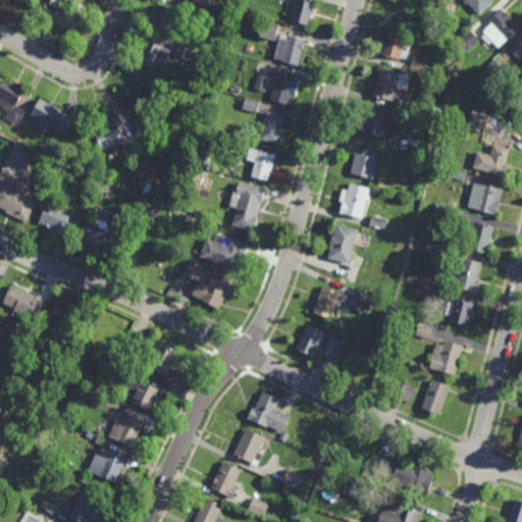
[(315,19),(311,18),(309,25),(291,20),(296,0),(312,0),(316,1),(314,7),(318,8),(315,19)]
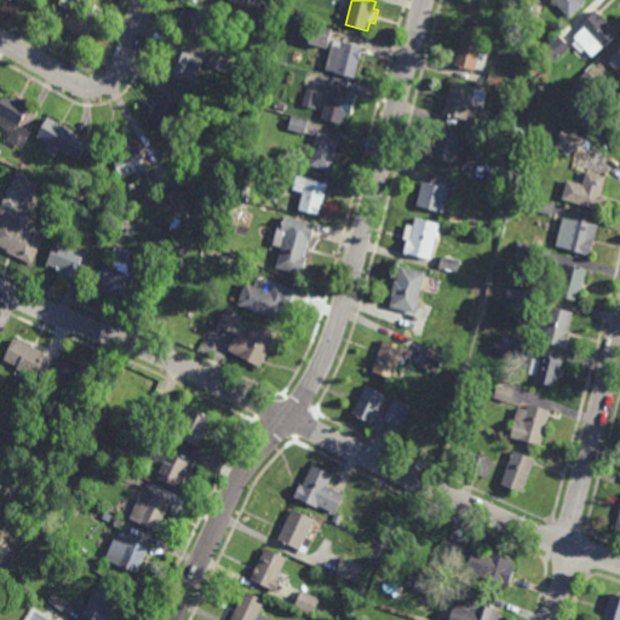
[(570,18),(552,0),(586,0),(587,1),(570,18)]
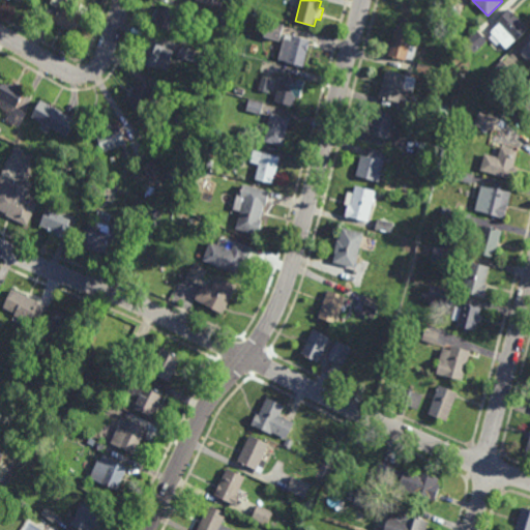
[(179,10),(172,32),(154,25),(157,17),(153,15),(155,8),(159,9),(162,3),(179,10)]
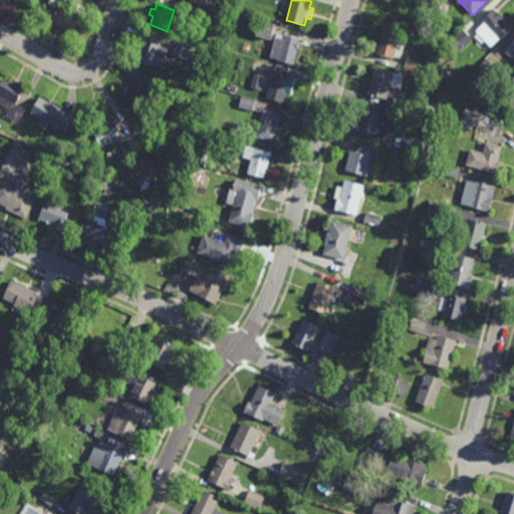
[(71,32),(63,27),(61,29),(57,27),(59,24),(51,20),(60,4),(80,16),(71,32)]
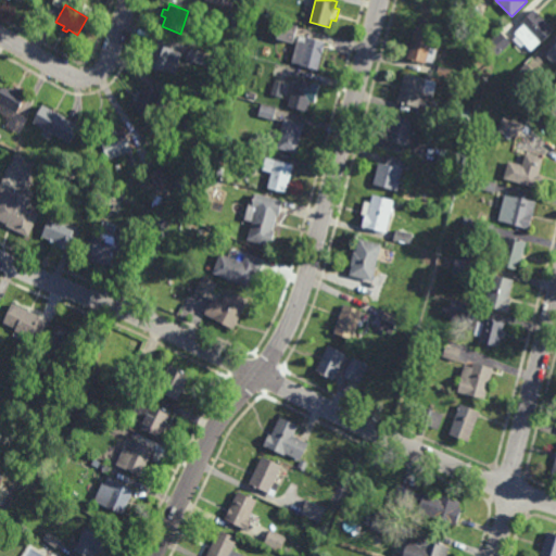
[(532,52),(515,33),(523,25),(520,22),(534,9),(554,32),(532,52)]
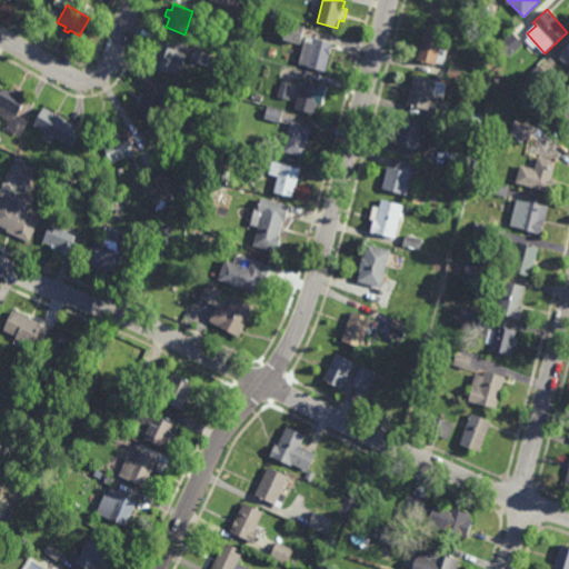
[(247,27),(238,23),(240,18),(249,21),(247,27)]
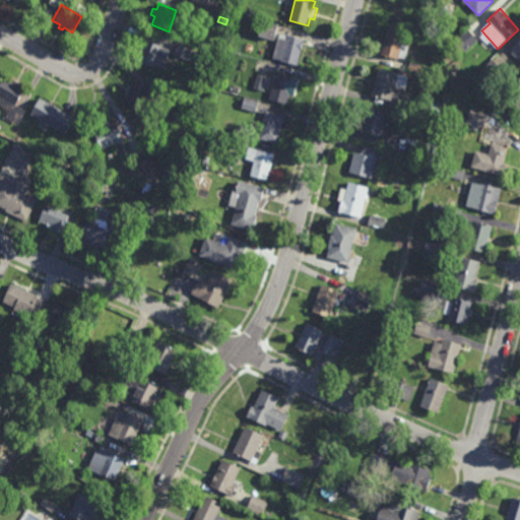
[(275,41),(259,36),(263,19),(280,23),(275,41)]
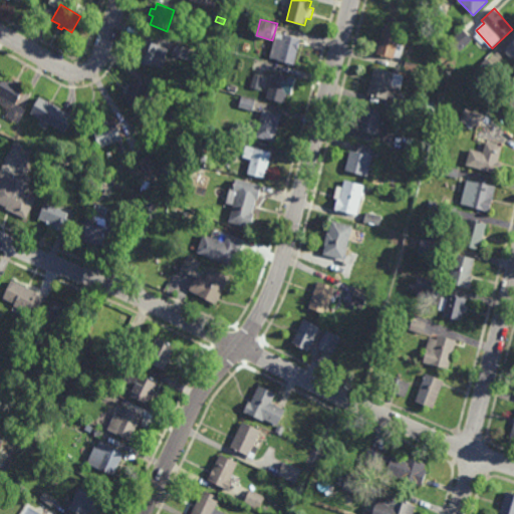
[(402,58),(395,56),(394,60),(384,57),(384,56),(376,54),(384,25),(402,29),(398,44),(405,45),(402,58)]
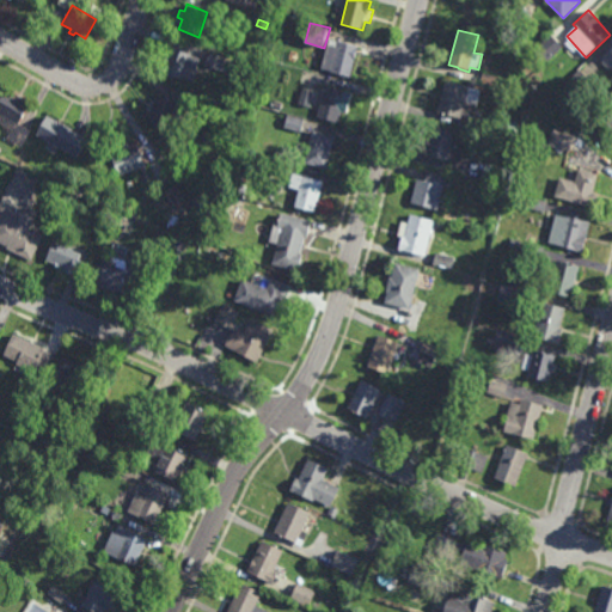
[(549,61),(537,49),(551,34),(563,47),(549,61)]
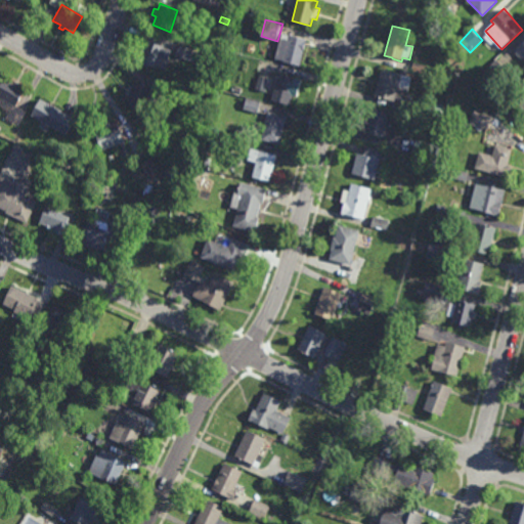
[(307,41),(308,42),(307,45),(306,45),(300,68),(284,62),(284,61),(274,58),(280,39),(288,40),(289,35),(307,40),(307,41)]
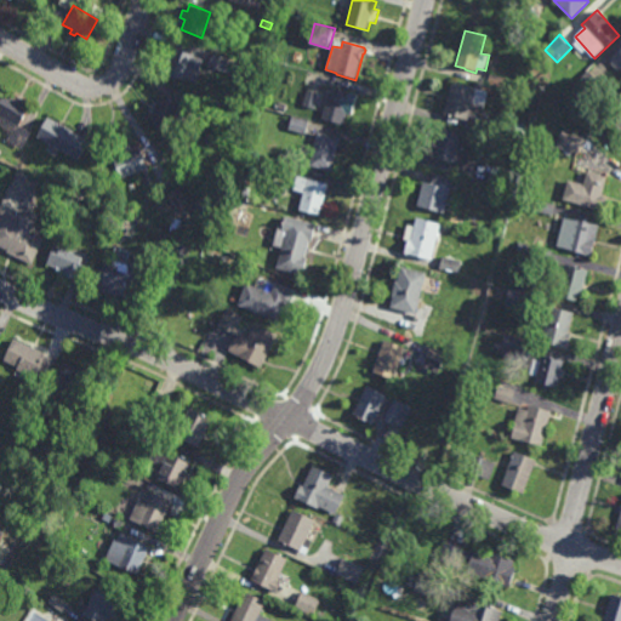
[(194,56),(205,60),(200,72),(191,68),(186,83),(165,74),(169,63),(164,62),(166,55),(171,56),(175,46),(195,55),(194,56)]
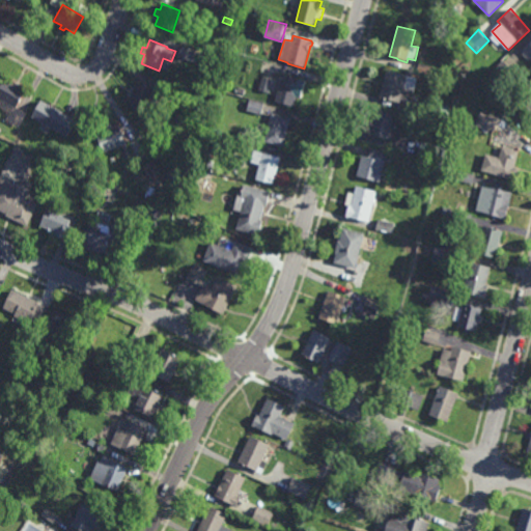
[(530,60),(530,59),(528,61),(520,52),(530,40),(530,60)]
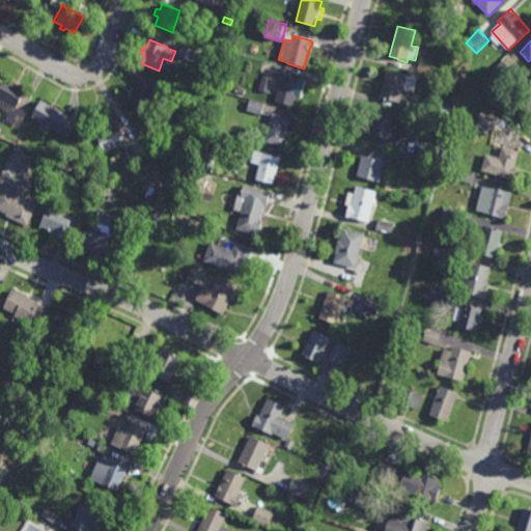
[(192,61),(177,56),(182,46),(196,51),(192,61)]
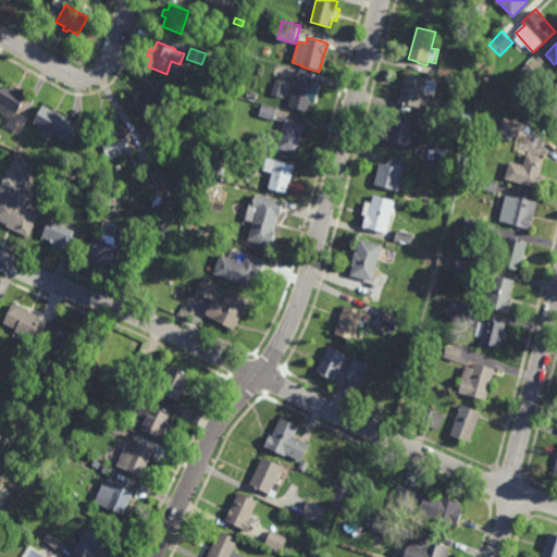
[(539,74),(525,87),(515,76),(528,63),(539,74)]
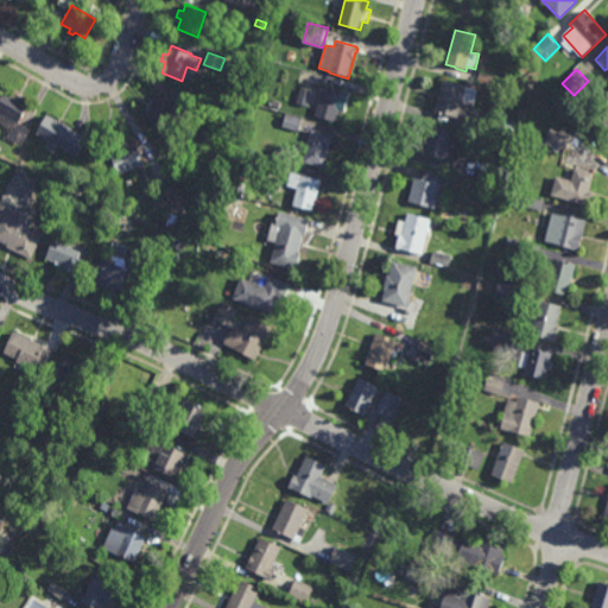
[(472,120),(434,109),(442,78),(479,89),(472,120)]
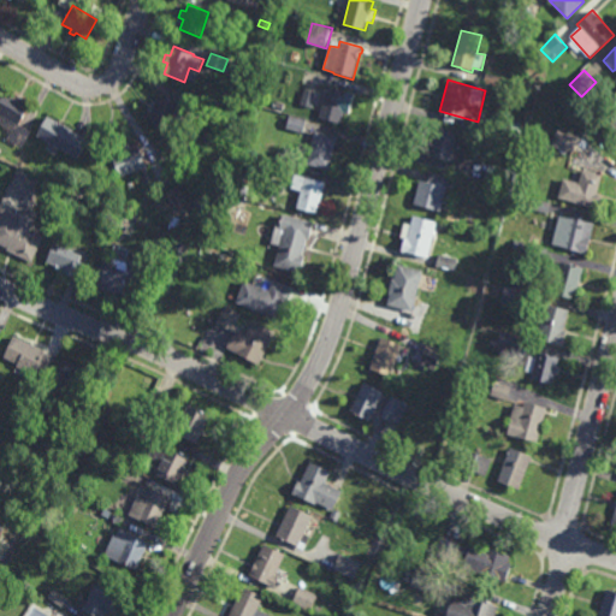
[(349,92),(341,124),(319,118),(326,92),(324,90),(325,88),(326,89),(327,86),(349,92)]
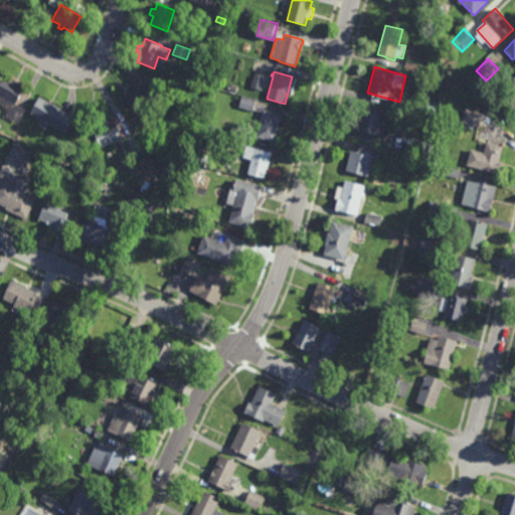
[(261,91),(251,89),(254,74),(265,76),(261,91)]
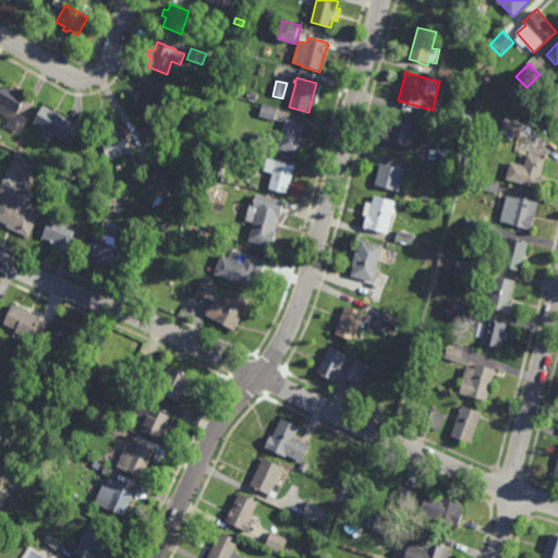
[(26,102),(25,101),(19,113),(29,119),(22,133),(0,122),(0,117),(2,112),(0,111),(0,107),(2,104),(0,102),(0,92),(5,82),(28,95),(25,100),(27,101),(26,102)]
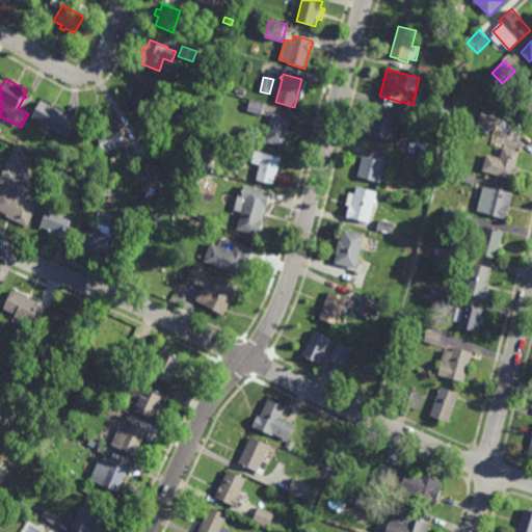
[(155,91),(149,104),(151,105),(150,107),(148,106),(144,112),(126,103),(130,96),(127,95),(131,87),(134,89),(137,83),(155,91)]
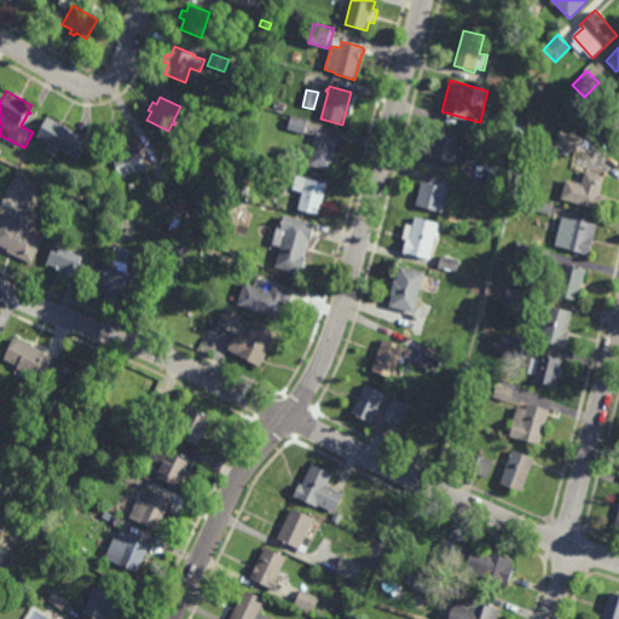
[(80,160),(39,137),(51,115),(74,128),(73,129),(91,140),(80,160)]
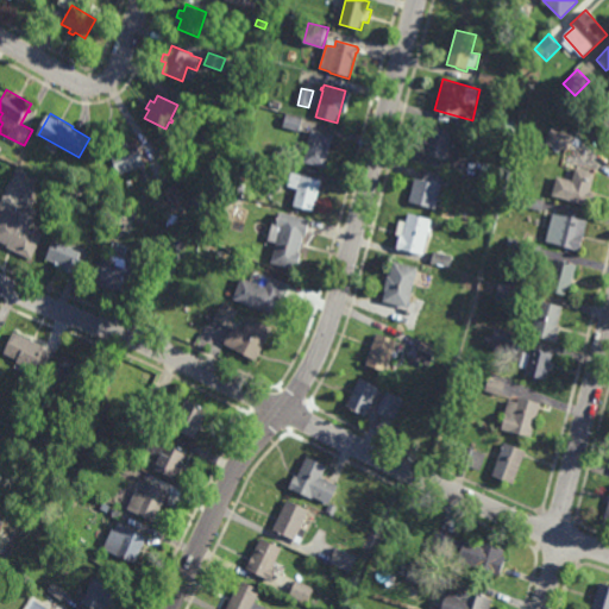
[(300,132),(283,127),(287,114),(303,118),(300,132)]
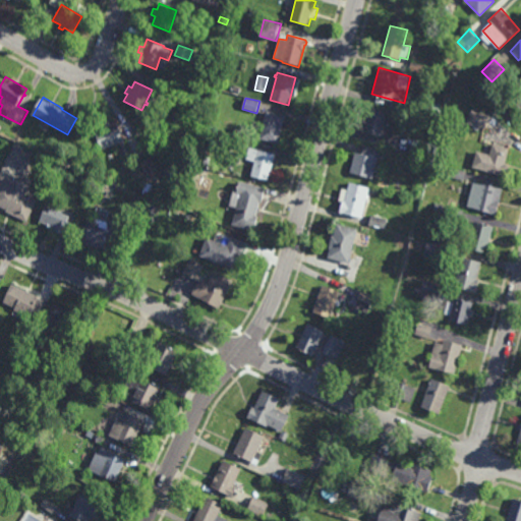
[(392,139),(362,131),(369,105),(389,111),(385,123),(396,126),(392,139)]
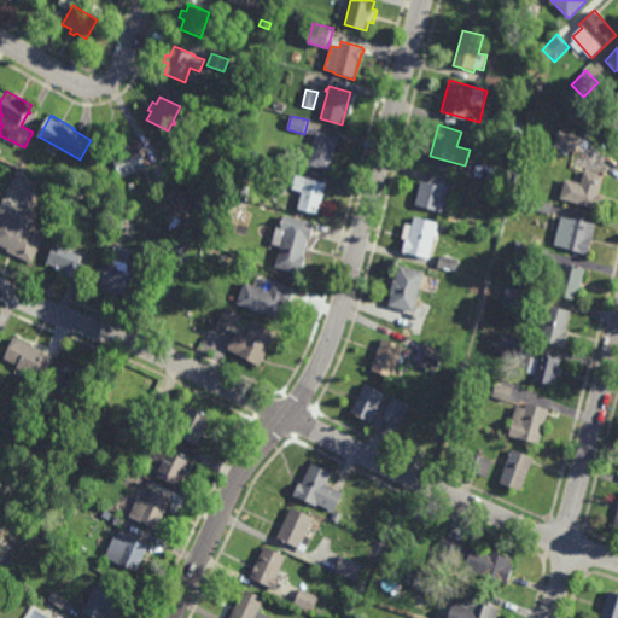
[(576,152),(554,146),(559,128),(582,135),(576,152)]
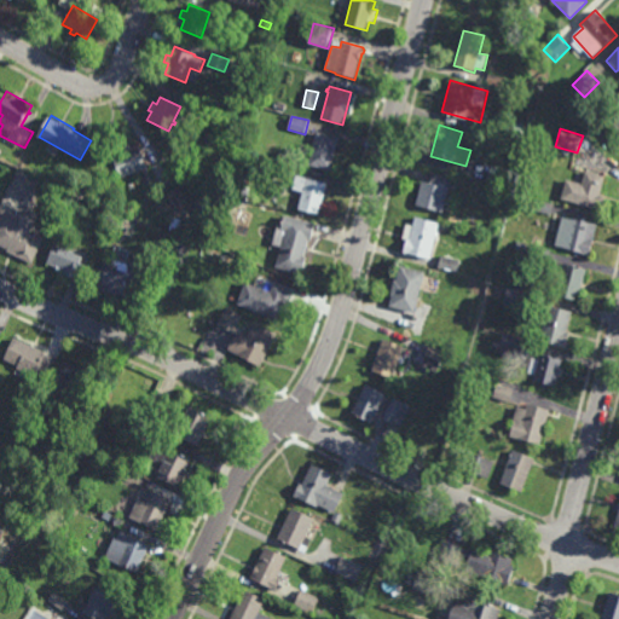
[(330,171),(308,165),(318,131),(339,137),(330,171)]
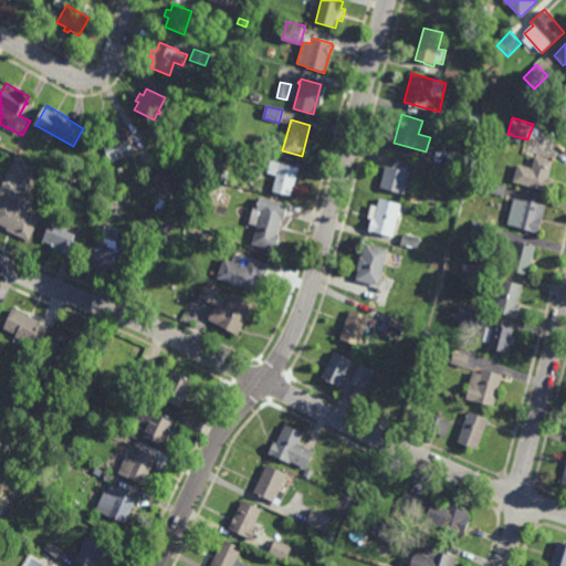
[(121,135),(128,132),(136,152),(135,153),(140,166),(135,168),(130,155),(111,161),(104,142),(112,139),(109,135),(119,132),(121,135)]
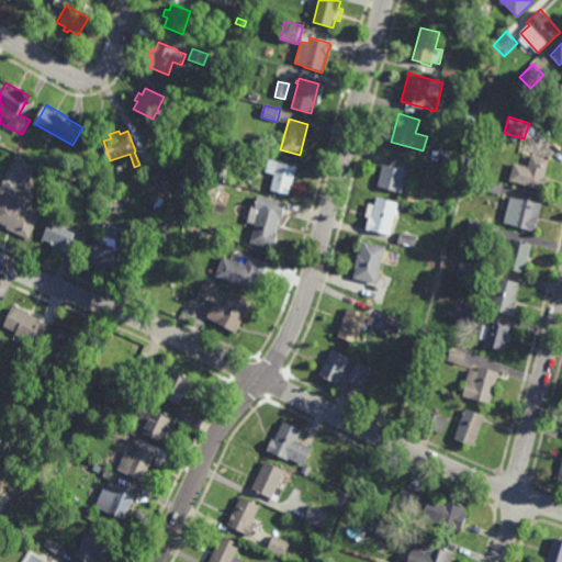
[(465,170),(442,166),(447,148),(469,154),(465,170)]
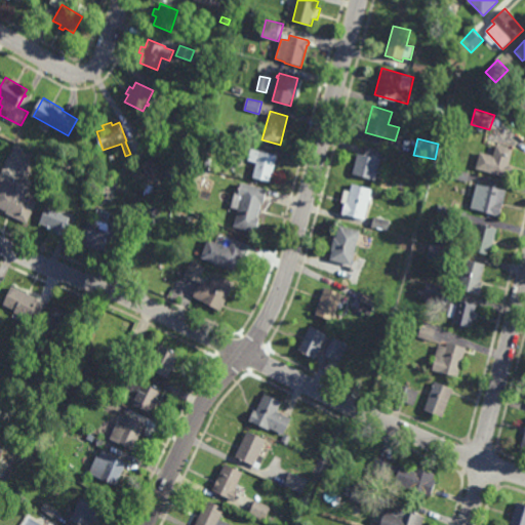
[(507,176),(489,171),(498,140),(516,146),(507,176)]
